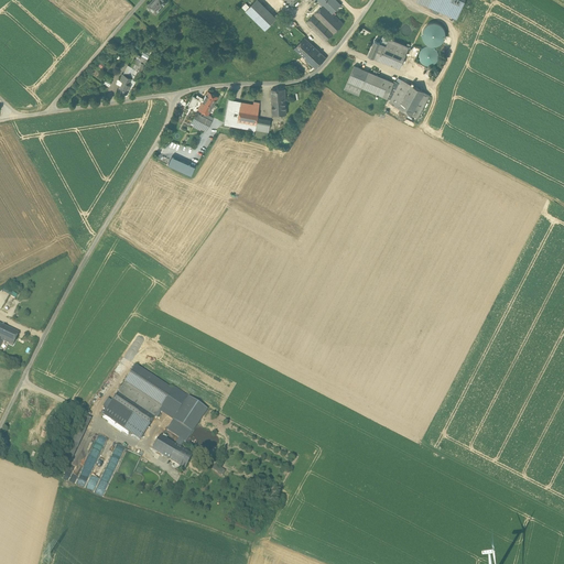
[(164,0),(152,0),(148,7),(155,13),(166,1),(164,0)]
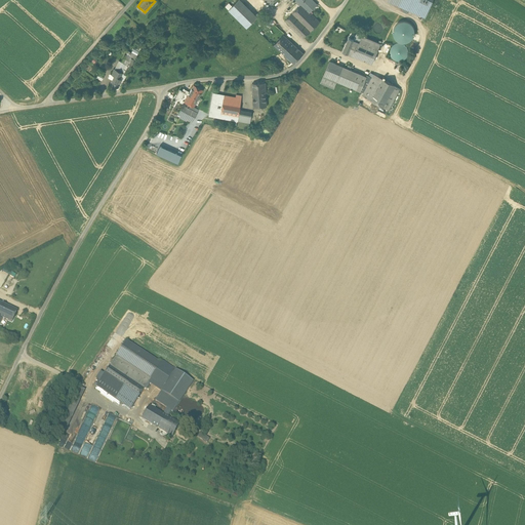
[(257,16),(240,0),(238,0),(229,9),(247,28),(257,16)]
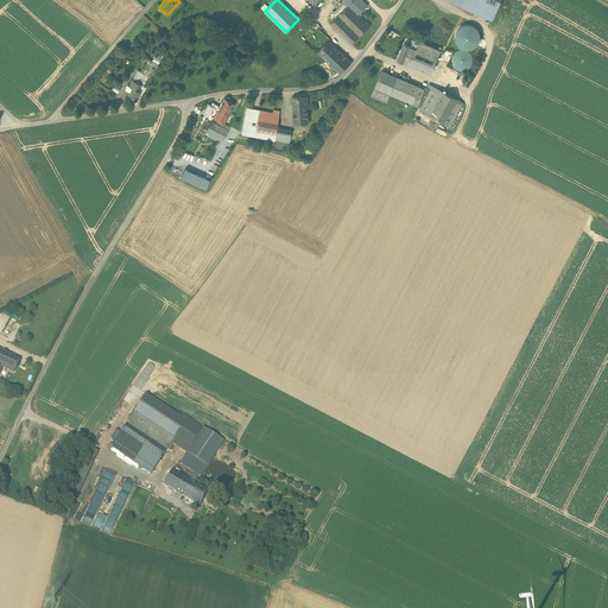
[(361,0),(339,0),(347,7),(349,5),(359,13),(367,5),(361,0)]
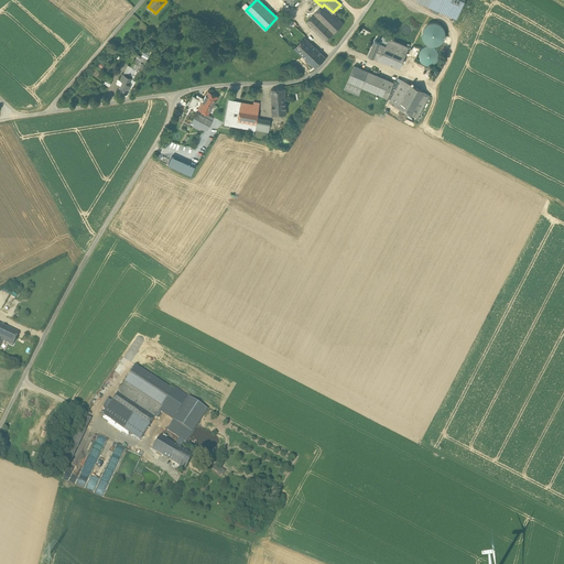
[(456,19),(464,0),(416,0),(416,1),(433,8),(438,11),(456,19)]
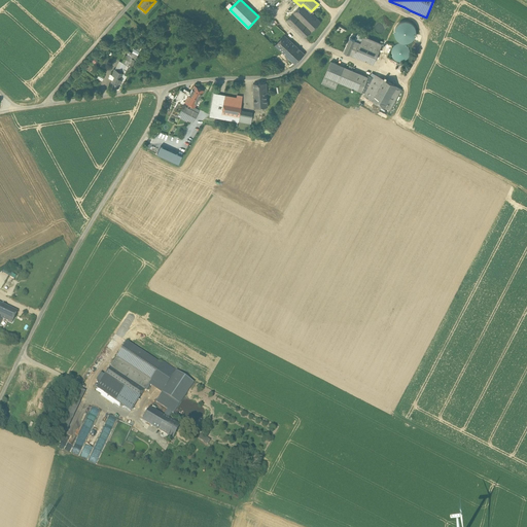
[(311,11),(303,4),(301,6),(293,13),(312,32),(321,22),(311,11)]
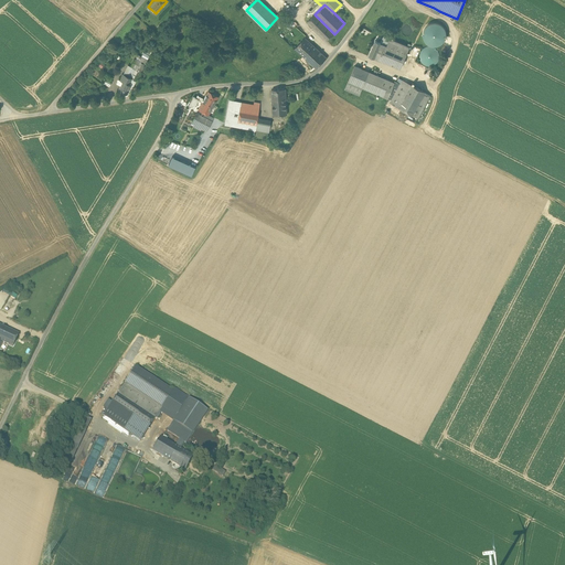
[(334,34),(315,14),(307,22),(327,41),(334,34)]
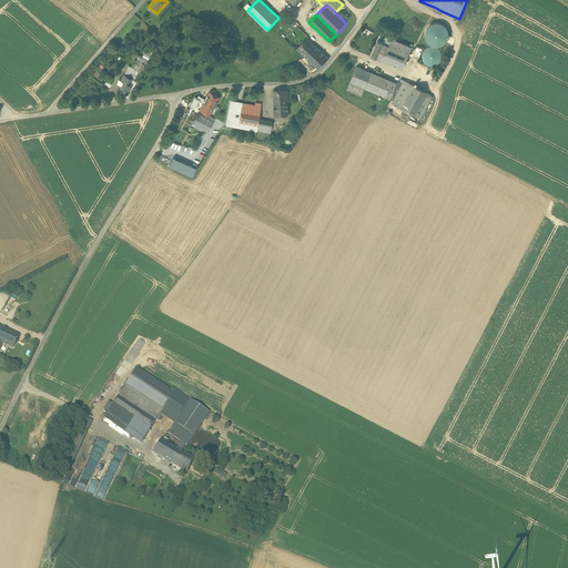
[(291,23),(294,29),(300,24),(296,20),(291,23)]
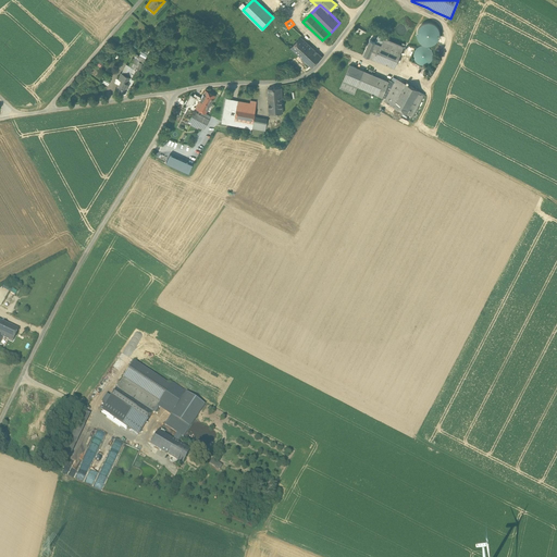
[(374,42),(370,40),(363,54),(364,56),(364,54),(369,57),(375,60),(384,38),(378,36),(375,42),(374,42)]
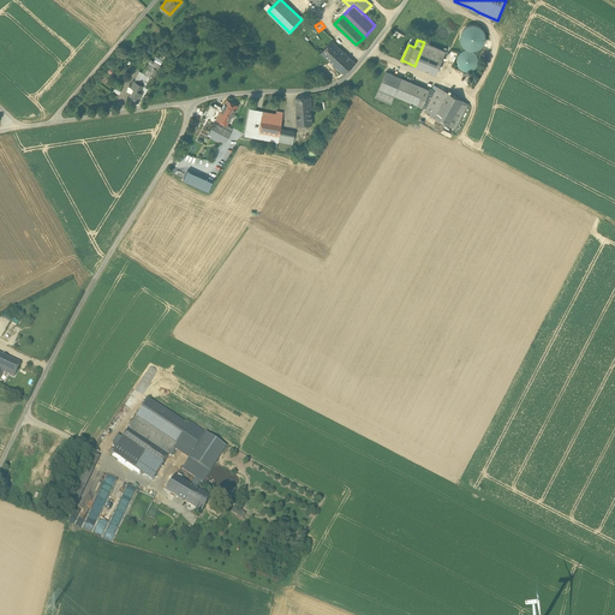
[(332,41),(321,53),(330,61),(338,54),(340,57),(345,53),(332,41)]
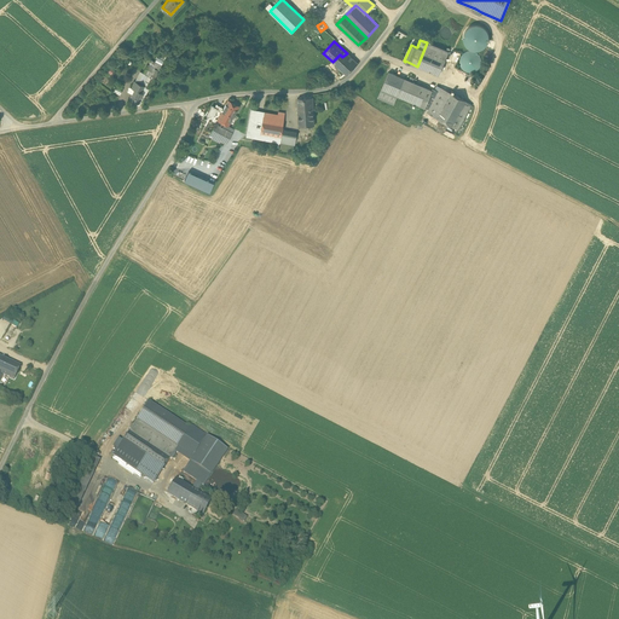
[(449,52),(427,42),(417,67),(439,76),(449,52)]
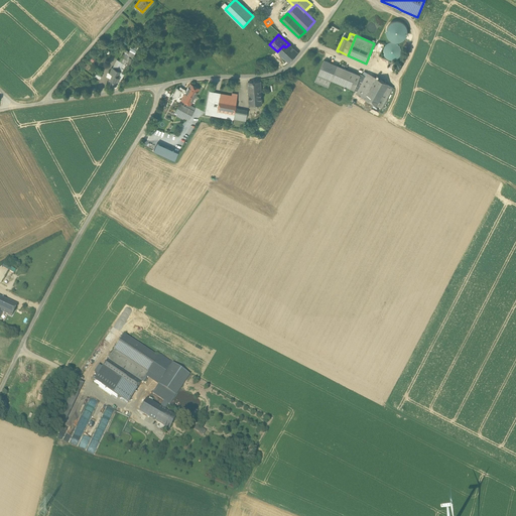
[(401,55),(401,51),(401,48),(399,45),(396,43),(392,42),(389,43),(386,45),(384,48),(383,52),(384,55),(386,58),(389,60),(392,60),(396,60),(399,58),(401,55)]
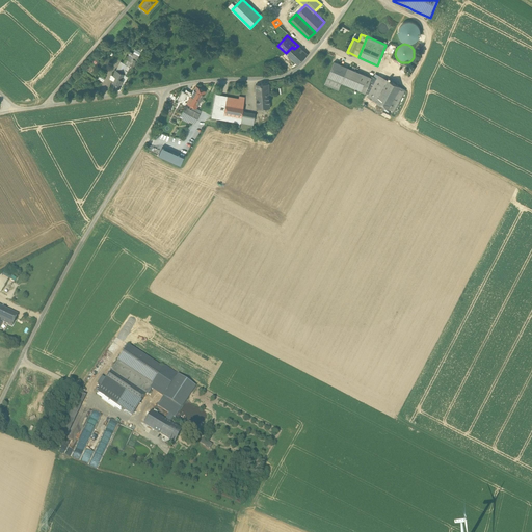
[(298,46),(294,49),(292,47),(286,53),(298,65),(308,55),(298,46)]
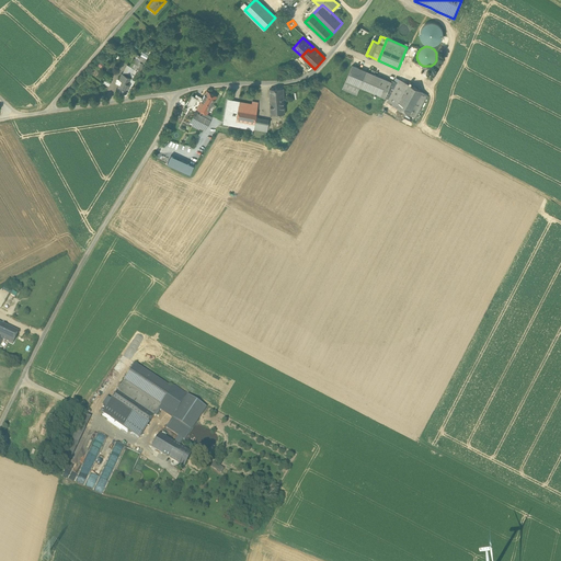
[(134,58),(144,64),(148,56),(145,55),(144,58),(136,54),(134,58)]
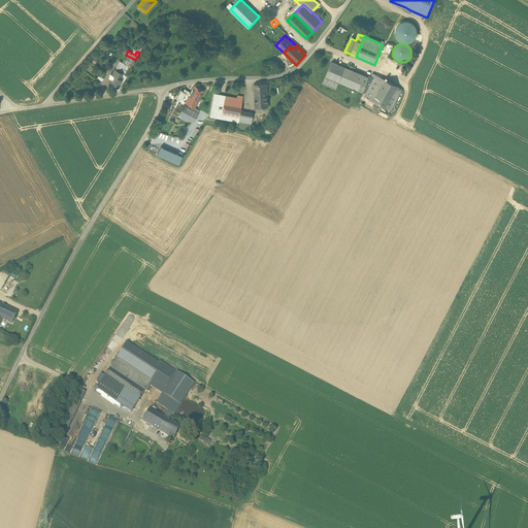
[(125,72),(124,74),(127,75),(135,60),(126,55),(122,62),(126,65),(123,71),(125,72)]
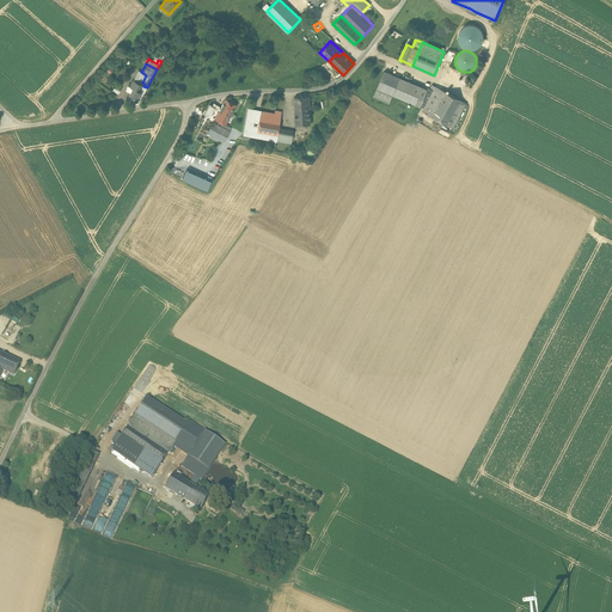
[(146,75),(141,72),(139,71),(133,80),(142,85),(144,86),(145,84),(142,83),(146,75)]
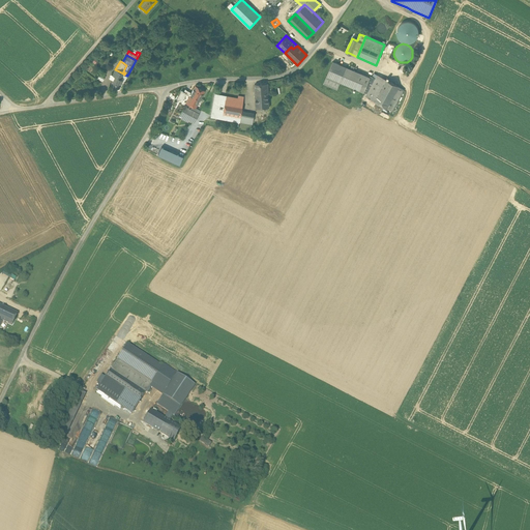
[(346,67),(332,62),(323,84),(337,90),(341,83),(340,82),(346,67)]
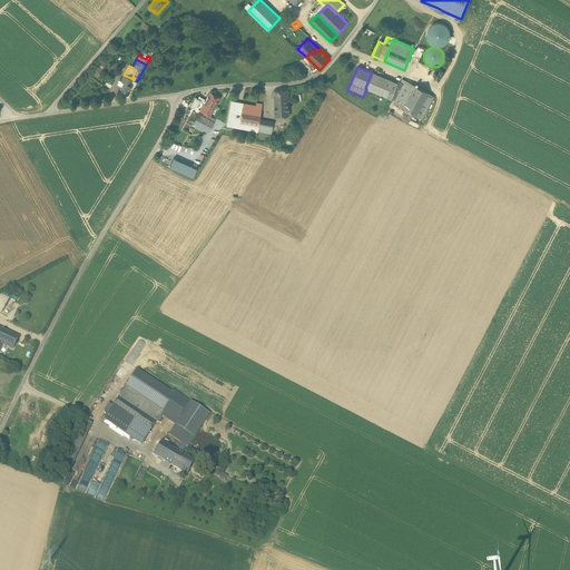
[(387,79),(372,72),(365,88),(366,89),(381,95),(387,79)]
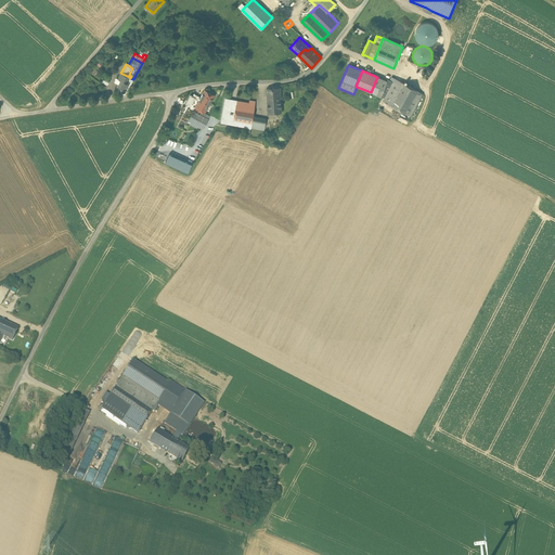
[(129,77),(120,73),(118,79),(116,78),(114,82),(118,84),(116,89),(124,92),(128,84),(127,82),(127,81),(129,77)]
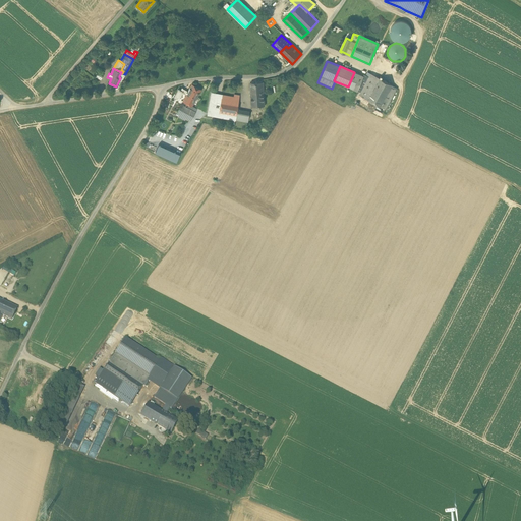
[(363,76),(354,72),(348,87),(357,91),(363,76)]
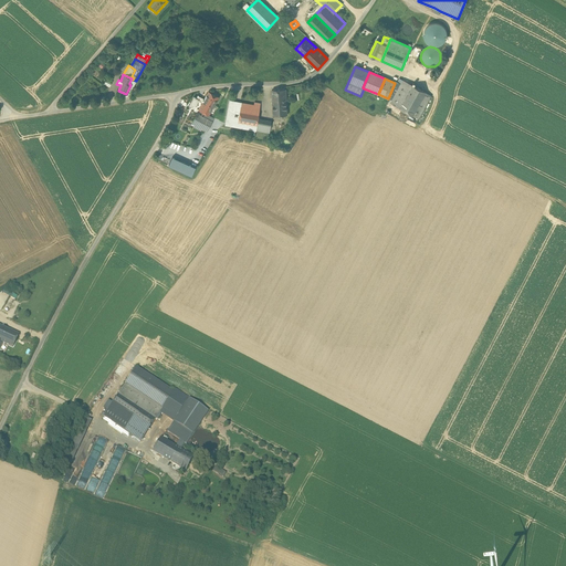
[(401,84),(396,81),(395,83),(388,98),(392,101),(401,84)]
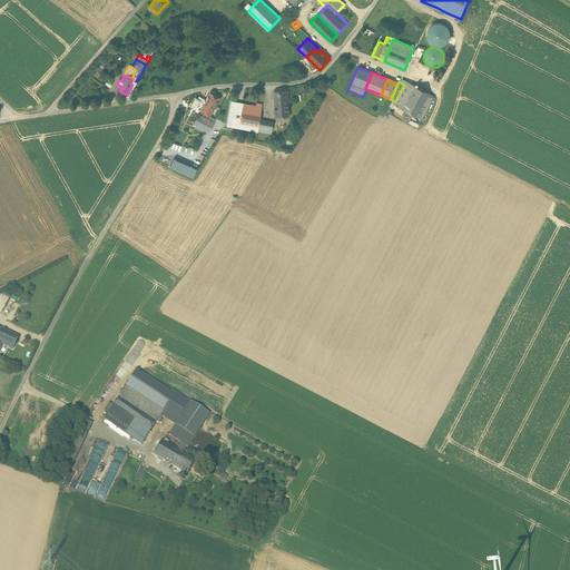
[(395,101),(393,105),(402,109),(415,86),(406,81),(395,101)]
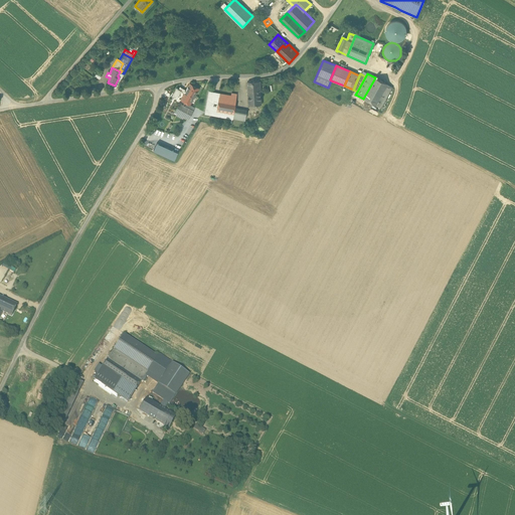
[(387,84),(375,77),(363,99),(381,108),(392,88),(387,84)]
